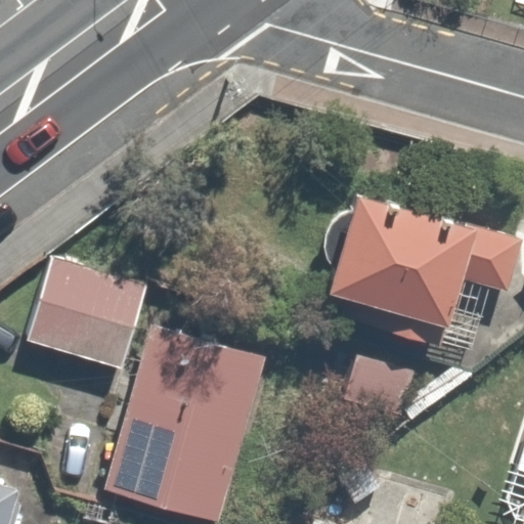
[(523,241),(358,194),(331,295),(449,329),(463,278),(509,291),(523,241)]
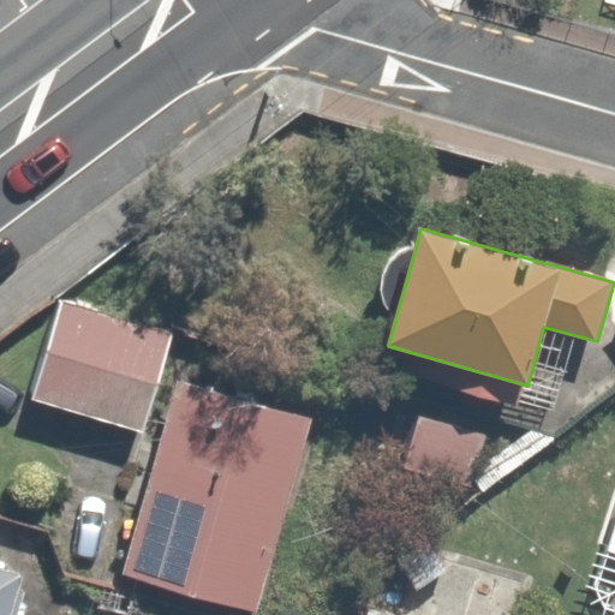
[(180,318),(49,286),(23,392),(153,425),(180,318)]
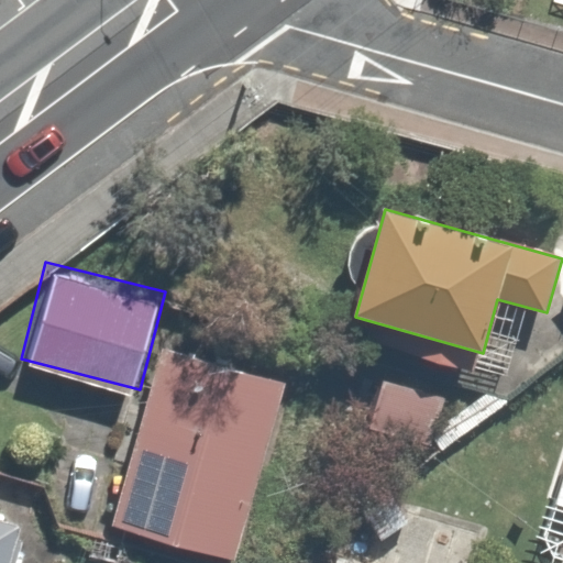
[(235,562),(290,363),(166,329),(112,528),(235,562)]
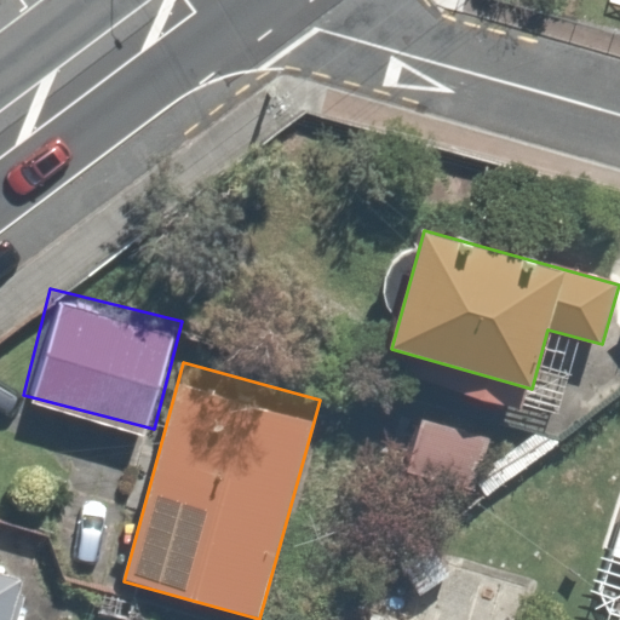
[(0,537),(0,619),(19,619),(39,547),(0,537)]
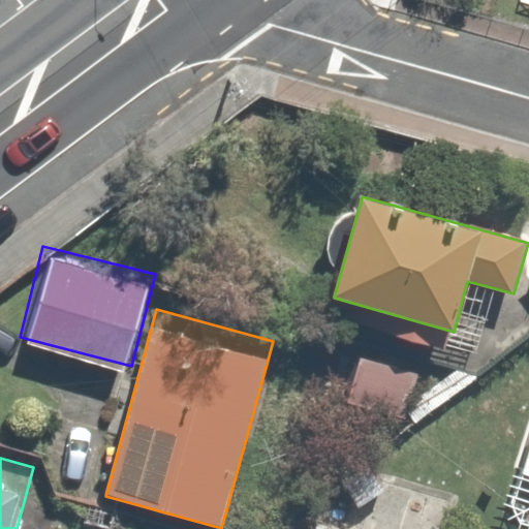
[(429,528),(436,500),(313,472),(300,528),(429,528)]
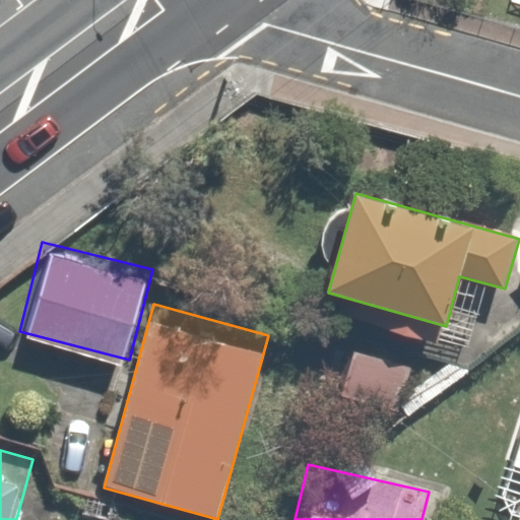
All buildings are outlined.
